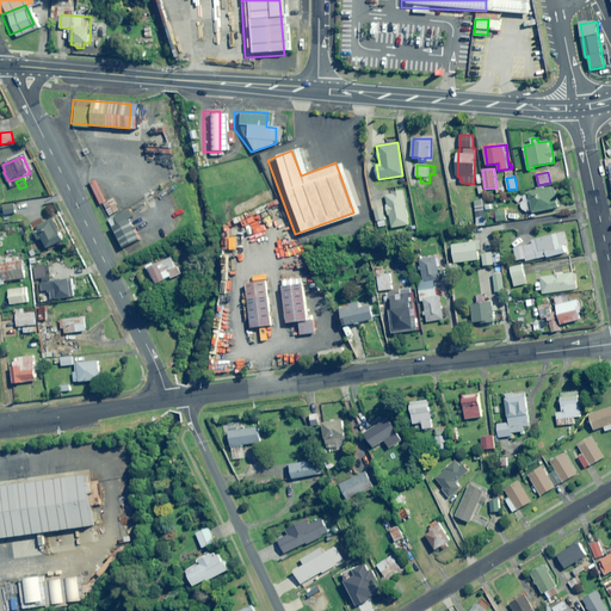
[(520,202),(523,213),(532,211),(532,214),(559,208),(554,186),(529,192),(530,201),(520,202)]
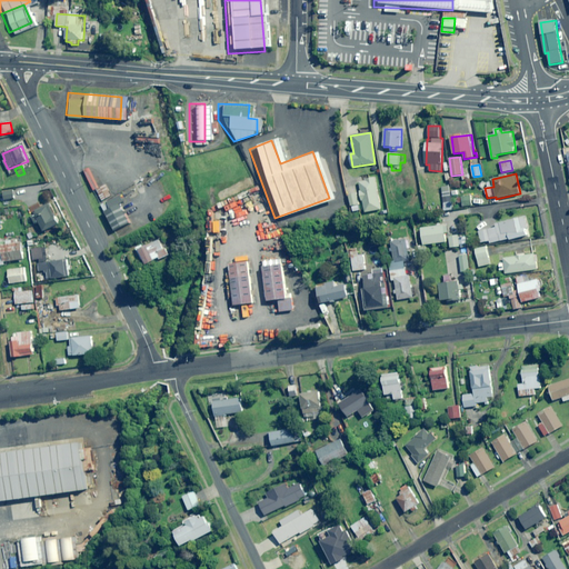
[(379,210),(375,178),(367,179),(367,181),(359,182),(363,212),(379,210)]
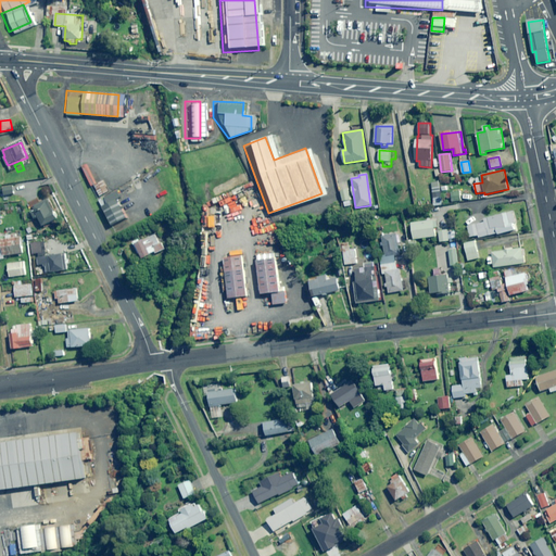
[(14,194),(13,186),(3,188),(4,196),(14,194)]
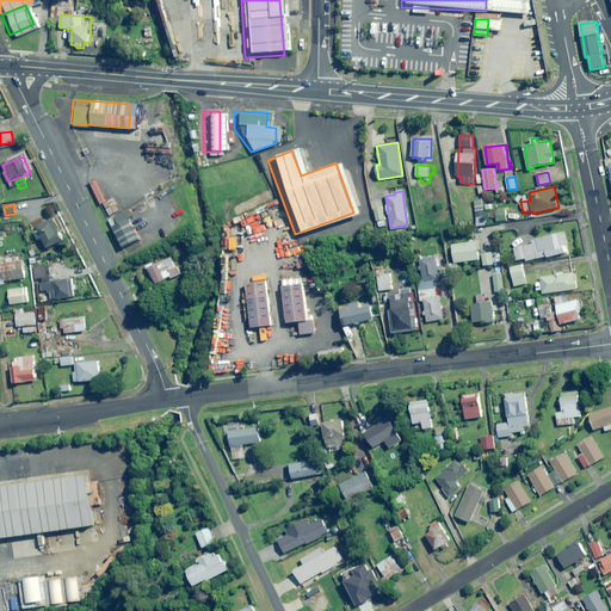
[(386,226),(382,208),(375,210),(378,228),(386,226)]
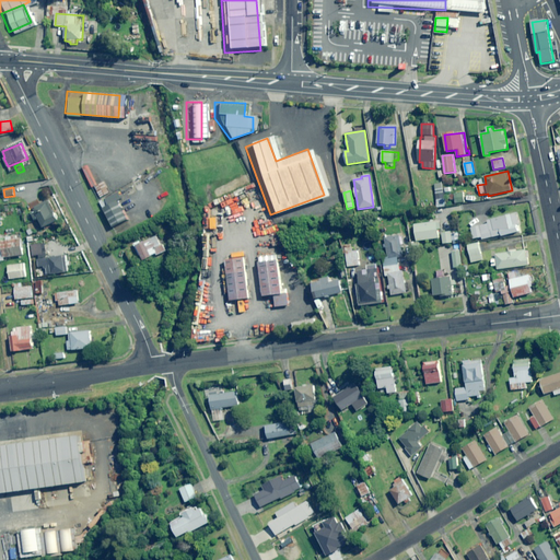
[(123,219),(111,193),(95,199),(107,225),(123,219)]
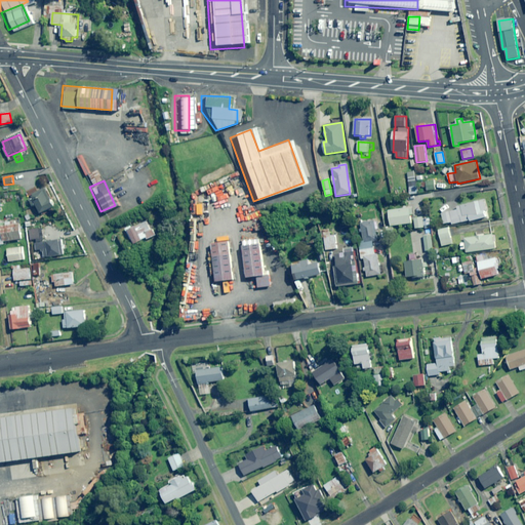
[(436,190),(435,180),(421,183),(422,192),(436,190)]
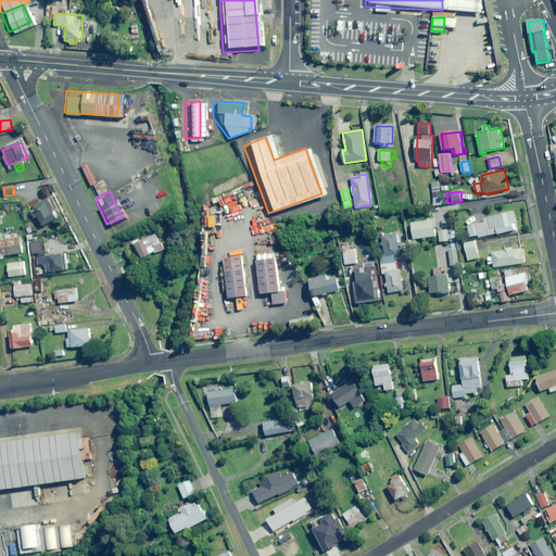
[(59,218),(49,199),(35,206),(36,207),(30,211),(35,218),(39,217),(43,227),(59,218)]
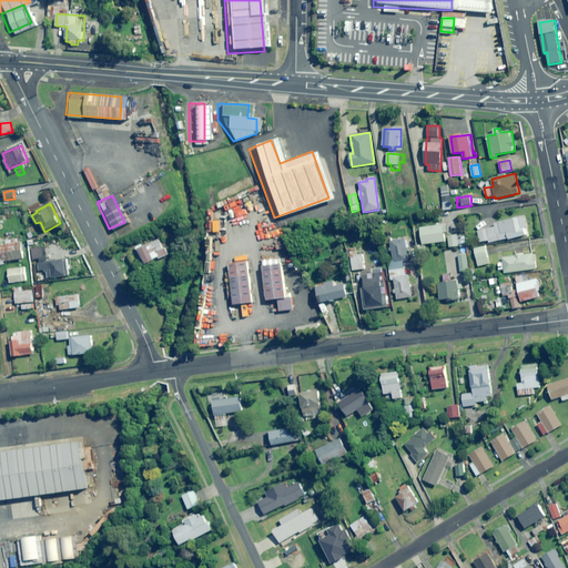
[(527,236),(524,217),(496,223),(496,226),(478,231),(480,242),(489,240),(489,243),(509,239),(509,240),(527,236)]
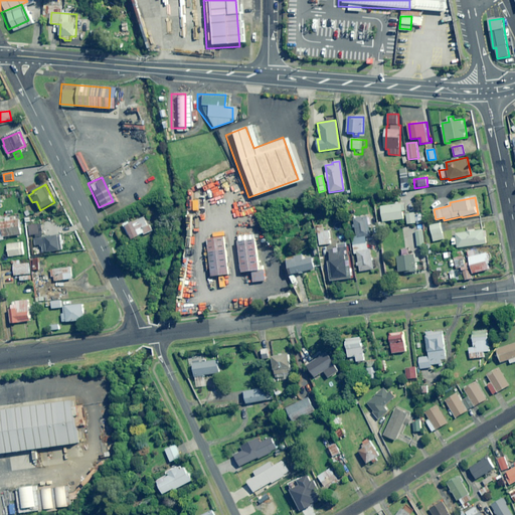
[(404,219),(402,204),(381,207),(383,221),(404,219)]
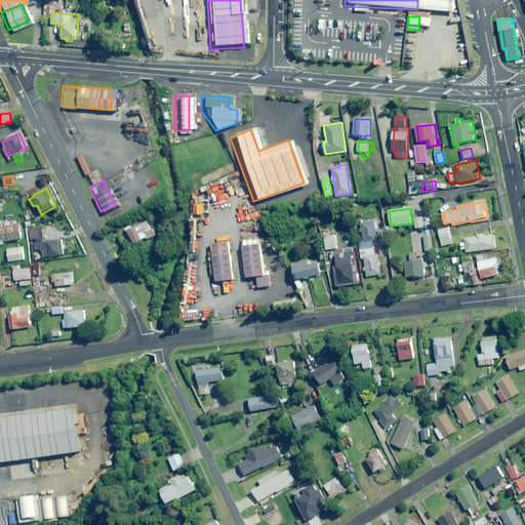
[(364,256),(375,254),(373,242),(378,241),(375,220),(362,223),(364,241),(359,241),(361,258),(364,258),(364,256)]
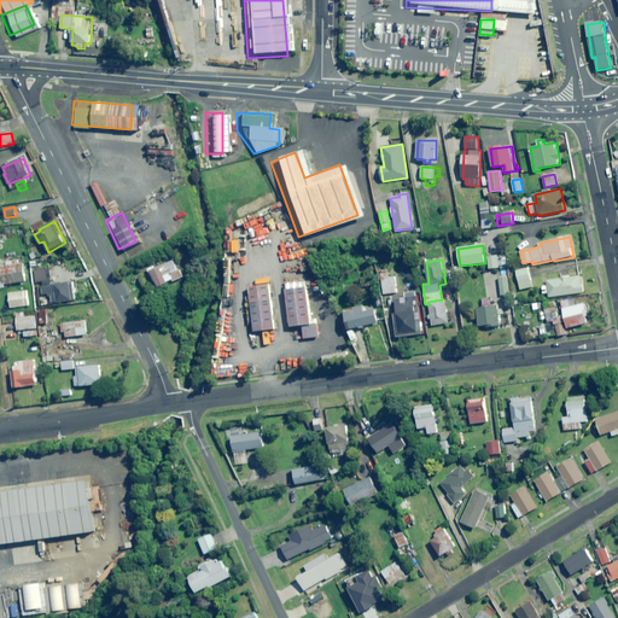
[(18,264),(17,261),(7,262),(7,266),(0,266),(0,287),(5,287),(5,285),(27,281),(24,264),(18,264)]
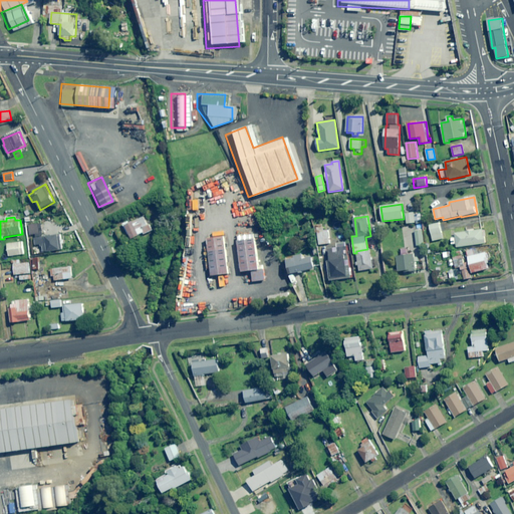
[(129,222),(122,224),(127,235),(130,234),(132,239),(144,233),(145,234),(153,231),(150,224),(148,225),(144,217),(129,224),(129,222)]
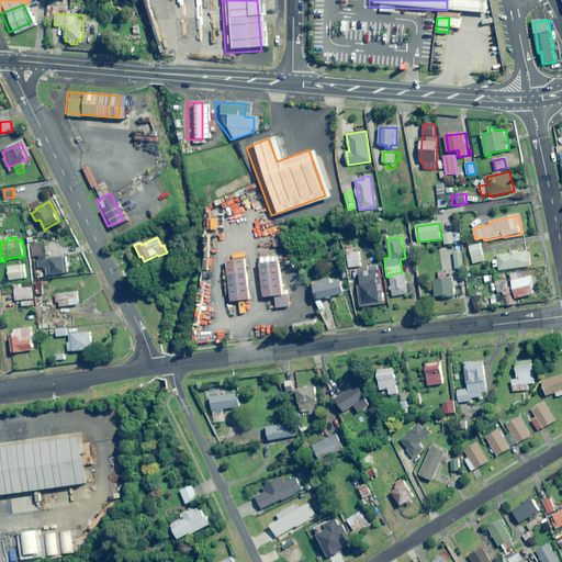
[(43,256),(42,244),(32,245),(33,257),(43,256)]
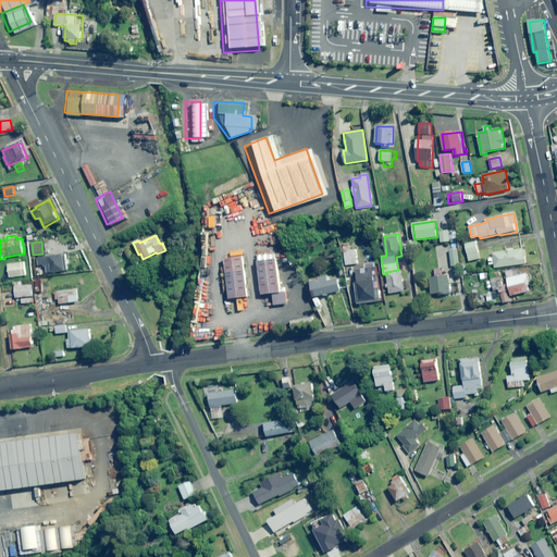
[(480,259),(477,242),(466,244),(469,261),(480,259)]
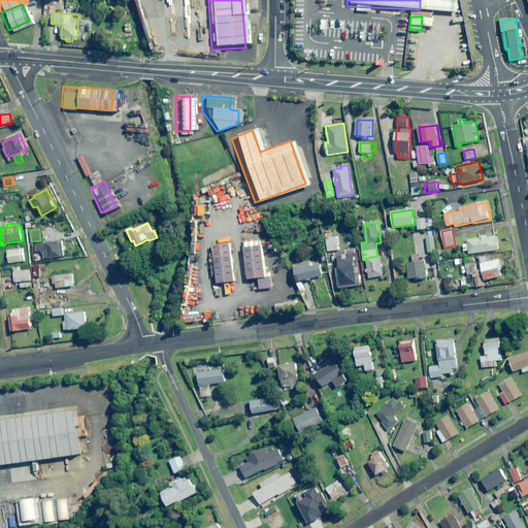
[(479,236),(479,238),(467,239),(468,254),(498,251),(497,236),(485,237),(485,235),(479,236)]
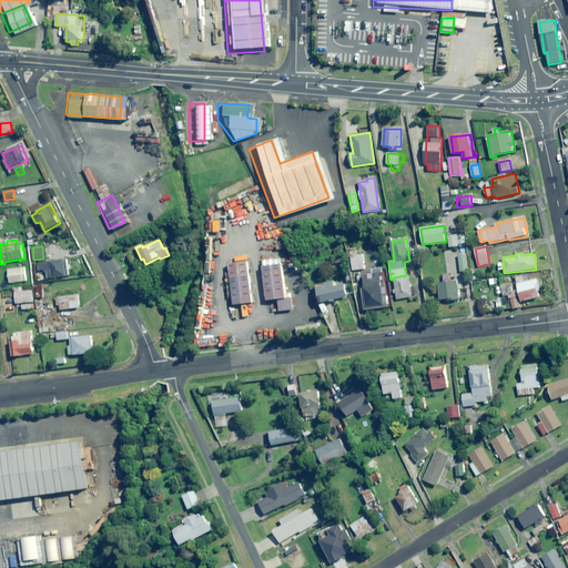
[(365,269),(363,254),(351,256),(353,271),(365,269)]
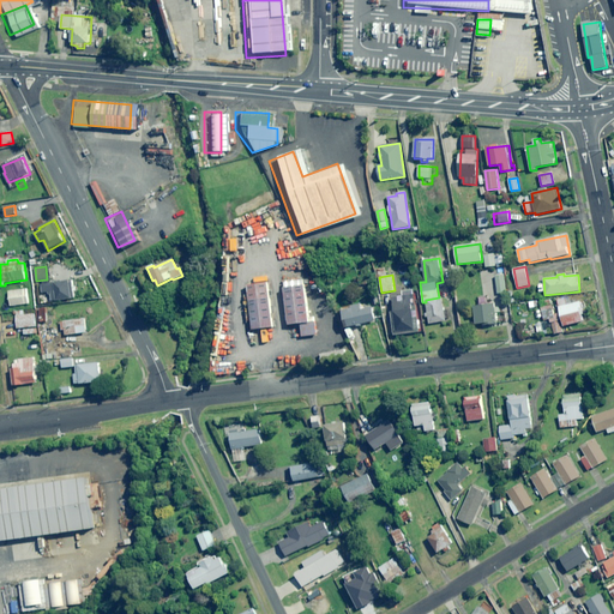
[(506,293),(504,275),(497,276),(498,294),(506,293)]
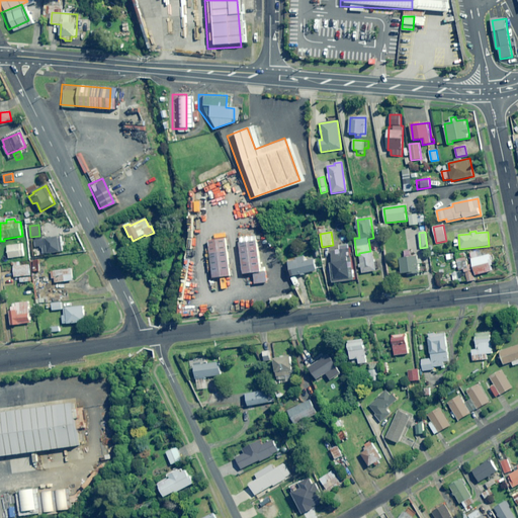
[(355,280),(352,261),(349,234),(342,235),(342,242),(340,242),(341,250),(332,252),(333,263),(331,263),(333,282),(355,280)]
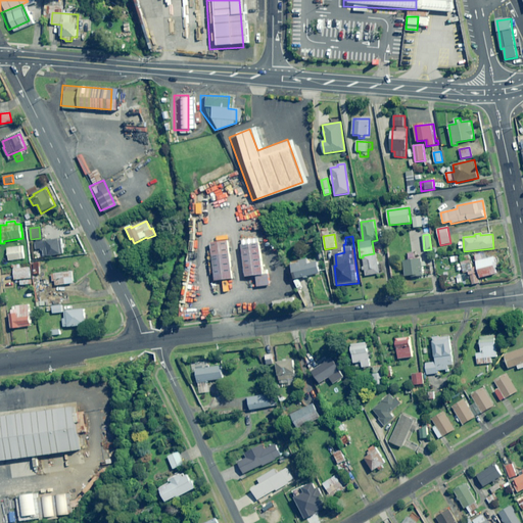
[(258,274),(254,238),(237,239),(241,275),(258,274)]
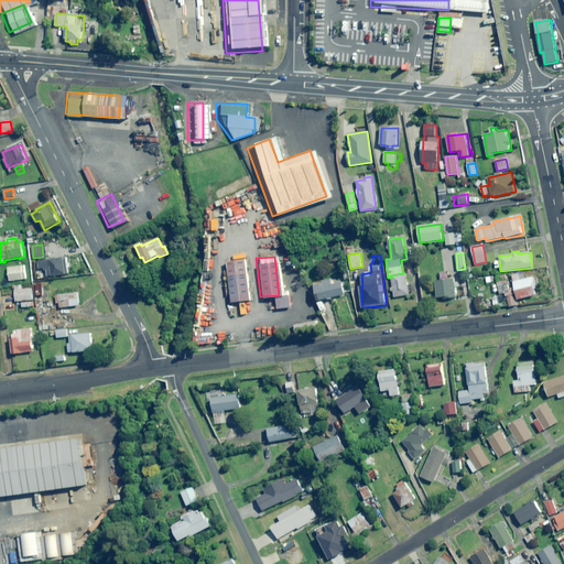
[(47,277),(68,273),(66,258),(38,262),(39,269),(46,268),(47,277)]
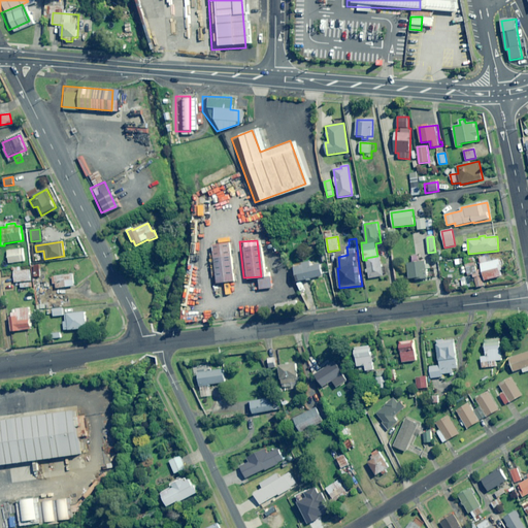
[(228,279),(224,243),(206,245),(210,282),(228,279)]
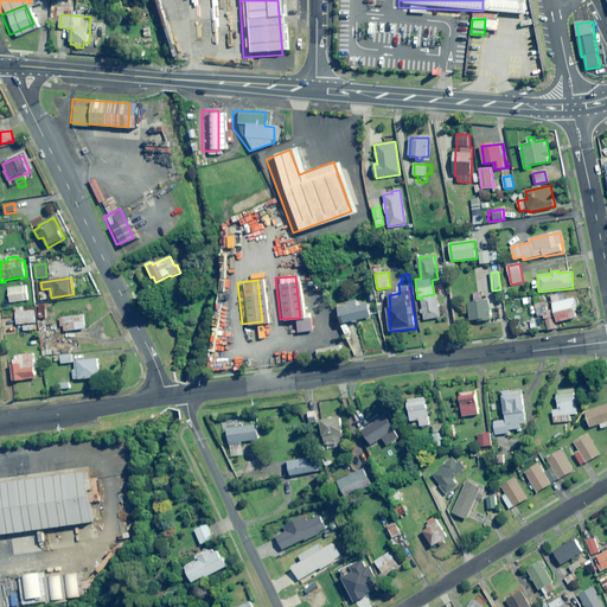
[(29,300),(26,286),(8,288),(11,302),(29,300)]
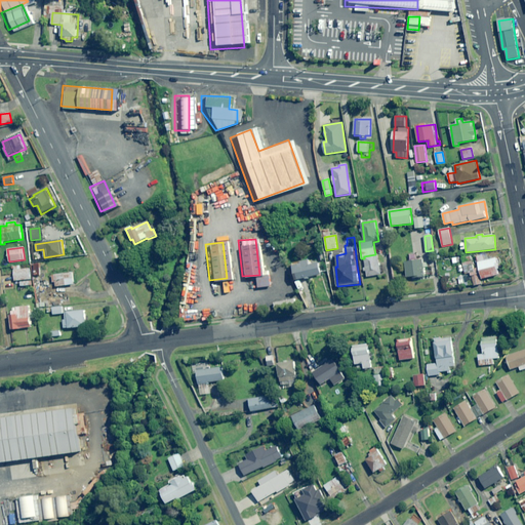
[(416,253),(410,254),(410,261),(406,261),(407,278),(425,276),(423,259),(416,260),(416,253)]
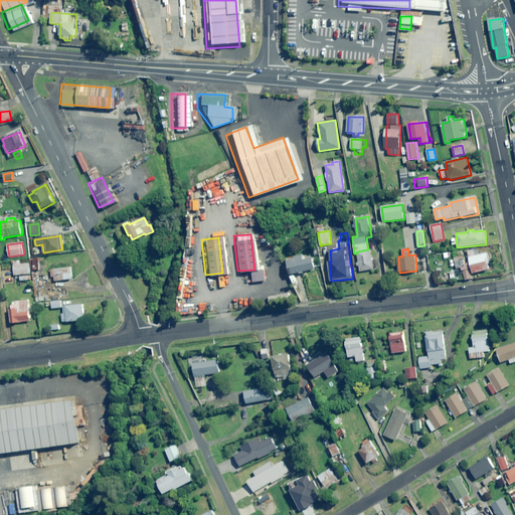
[(357,251),(357,253),(359,272),(374,270),(372,256),(371,256),(370,249),(368,249),(357,251)]
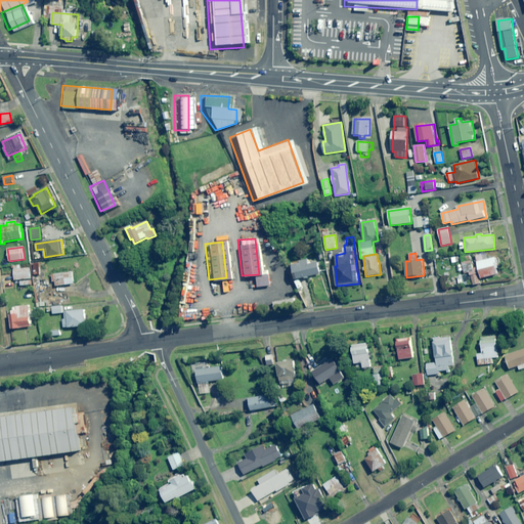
[(498,268),(495,257),(477,262),(481,278),(497,274),(496,268),(498,268)]
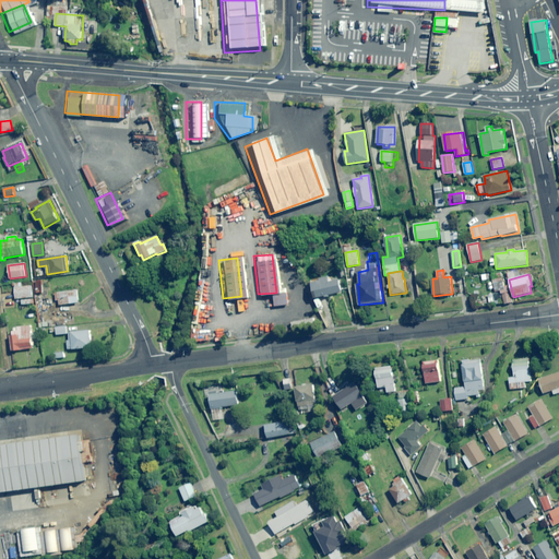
[(330,282),(329,276),(311,282),(316,299),(341,293),(337,280),(330,282)]
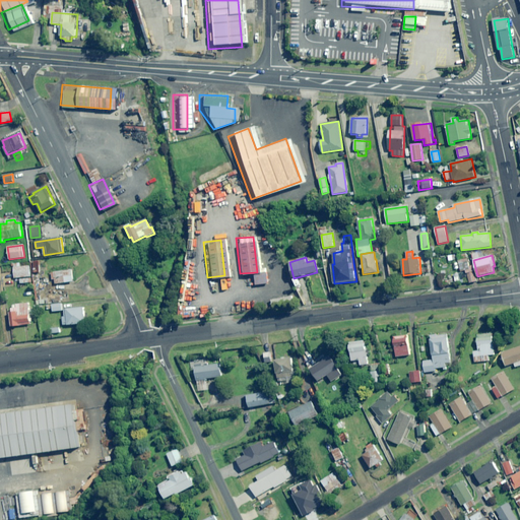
[(470,266),(467,258),(458,261),(461,272),(466,270),(469,283),(476,281),(471,266),(470,266)]
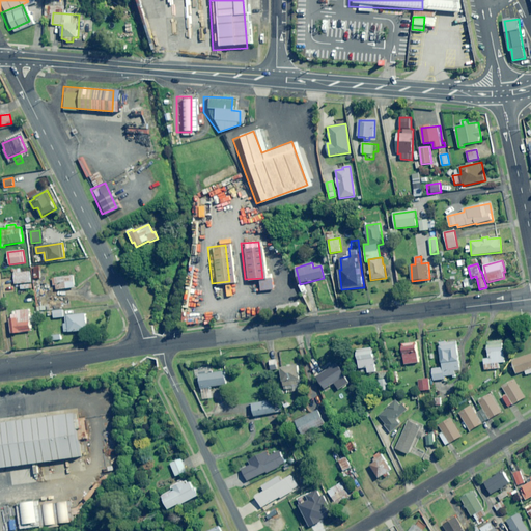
[(21,273),(20,269),(14,270),(15,284),(31,282),(30,272),(21,273)]
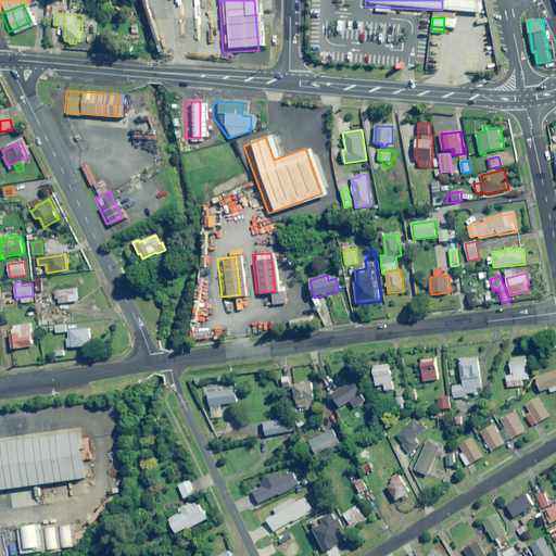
[(78,301),(77,289),(54,291),(55,299),(59,299),(59,304),(78,301)]
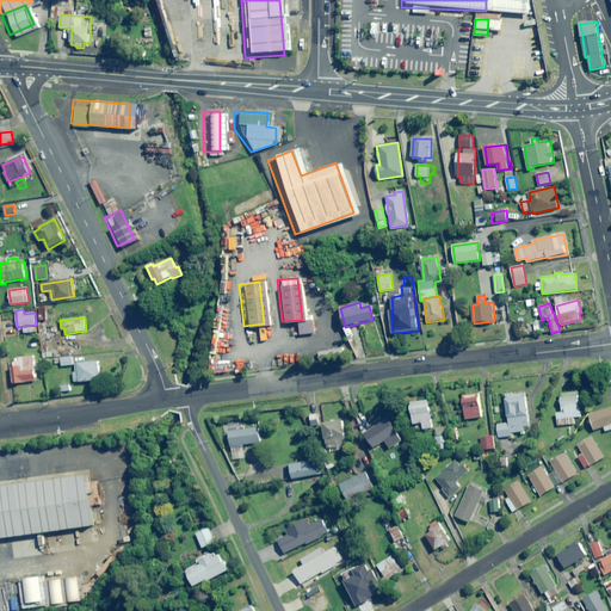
[(346,346),(340,327),(333,329),(340,349),(346,346)]
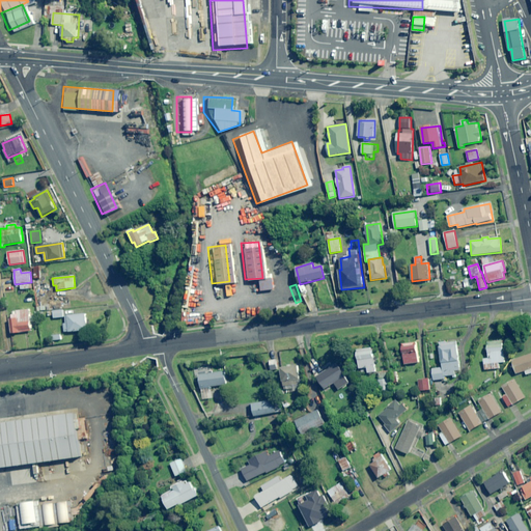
[(298,304),(277,306),(277,313),(298,311),(298,304)]
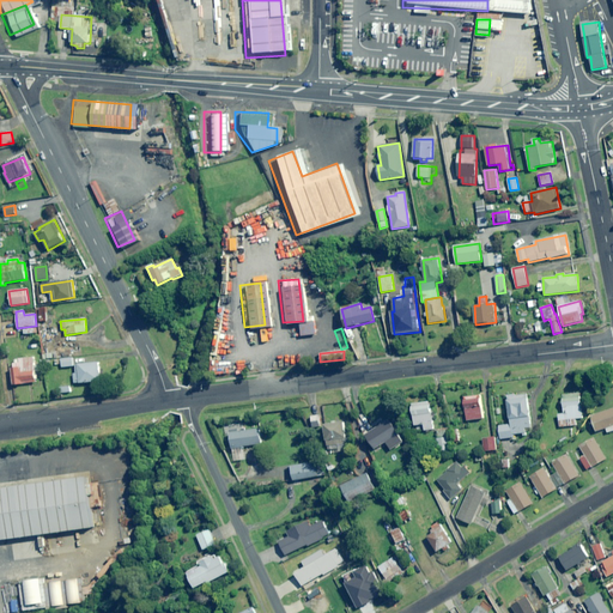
[(17,359),(18,362),(13,363),(14,366),(12,368),(14,386),(36,382),(35,371),(40,371),(40,365),(35,365),(34,357),(17,359)]
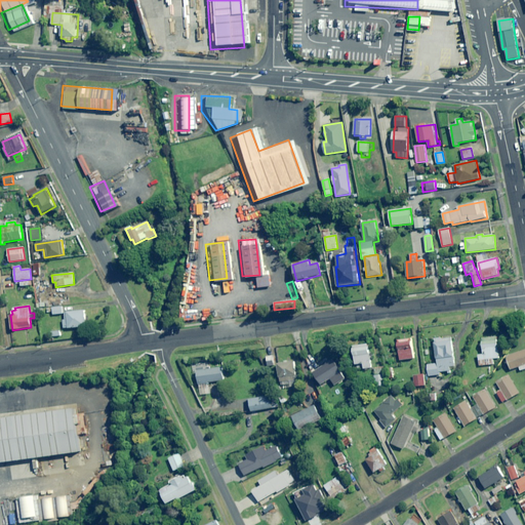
[(88,317),(86,317),(85,311),(65,313),(66,320),(64,320),(64,328),(86,326),(86,325),(88,324),(88,317)]
